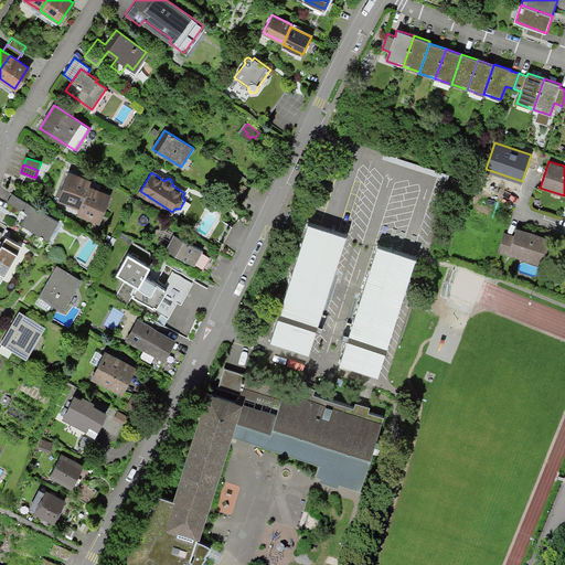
[(68,173),(59,199),(81,208),(88,187),(91,181),(78,177),(78,178),(68,173)]
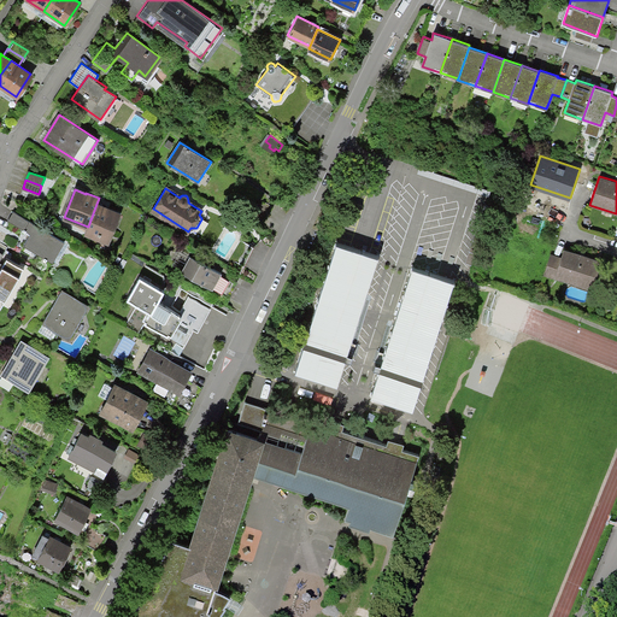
[(84,233),(109,242),(119,215),(109,210),(97,204),(88,227),(84,233)]
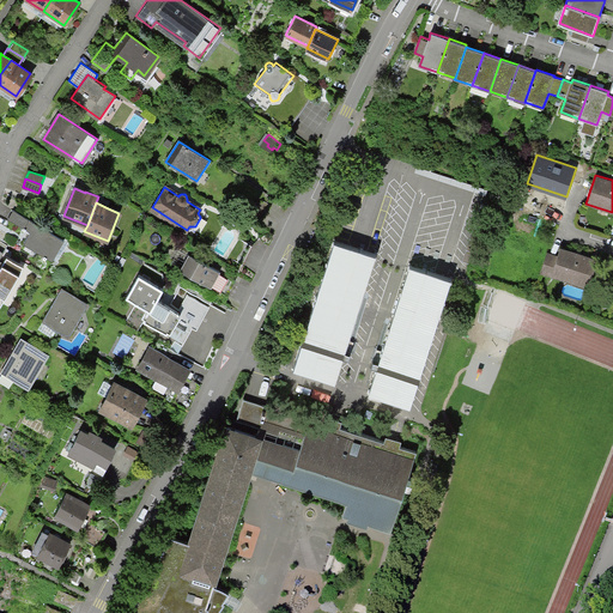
[(46,260),(47,258),(53,261),(65,241),(13,211),(7,219),(24,229),(23,230),(25,231),(26,229),(31,231),(24,244),(44,256),(43,258),(46,260)]
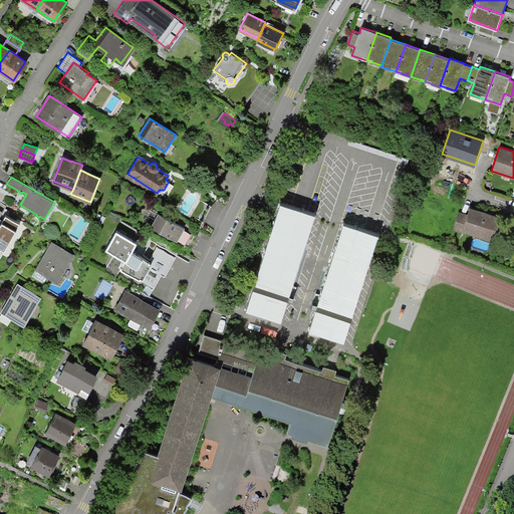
[(503,218),(470,207),(467,215),(459,213),(454,228),(495,242),(503,218)]
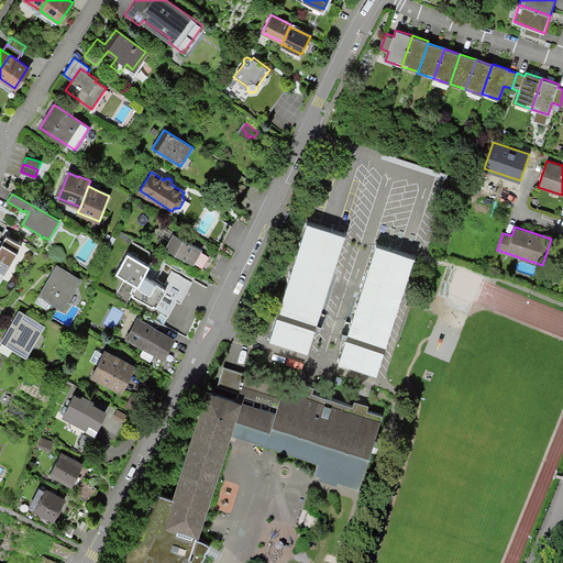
[(217,257),(173,233),(165,249),(209,272),(217,257)]
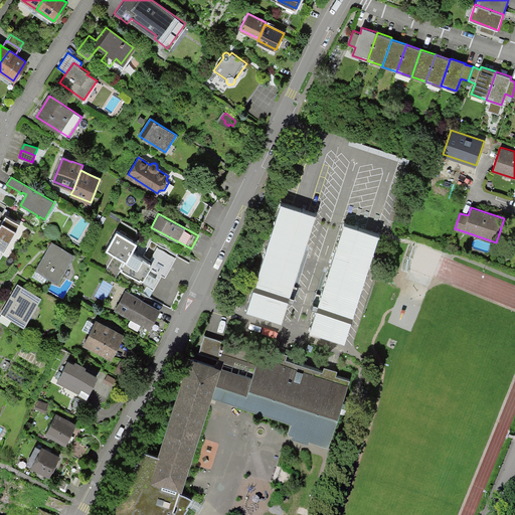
[(0,246),(14,255),(24,239),(14,233),(17,229),(0,219),(0,246)]
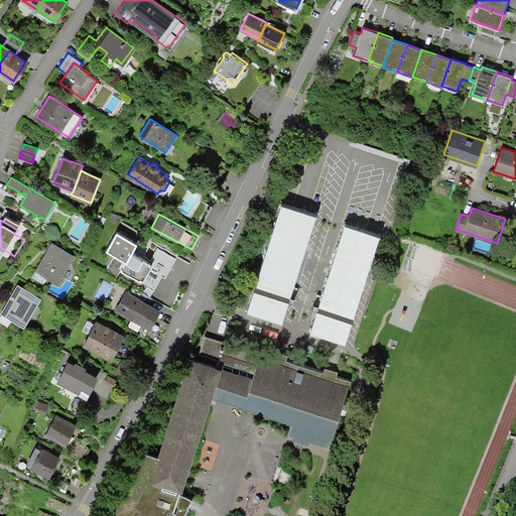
[(103,251),(127,264),(141,240),(116,226),(103,251)]
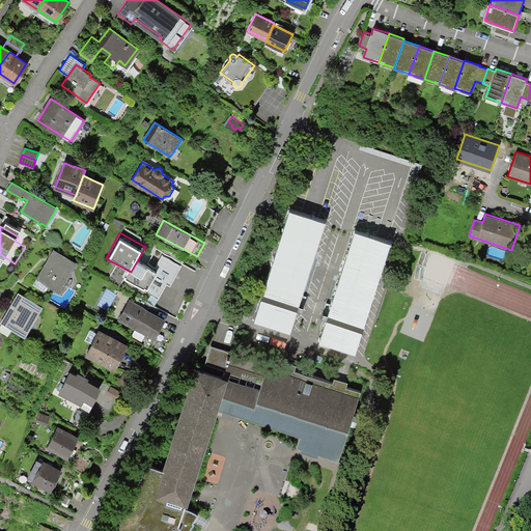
[(76,261),(53,249),(36,277),(59,289),(76,261)]
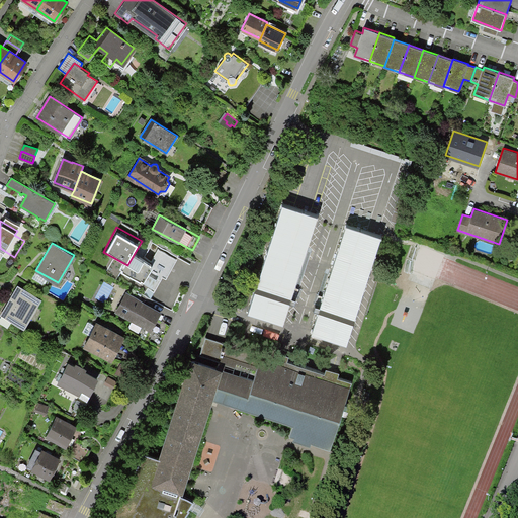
[(39,298),(17,285),(1,314),(23,326),(39,298)]
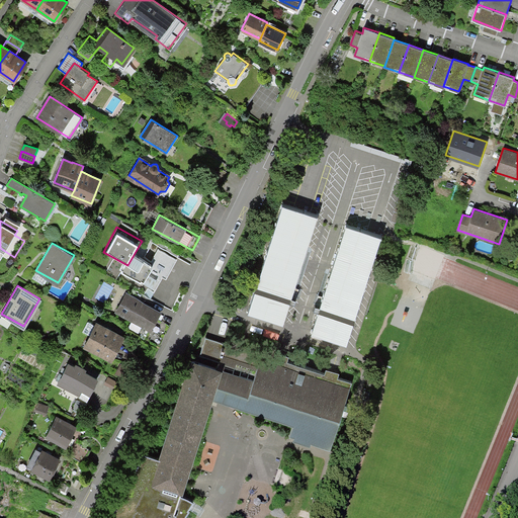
[(159,311),(124,292),(115,310),(150,328),(159,311)]
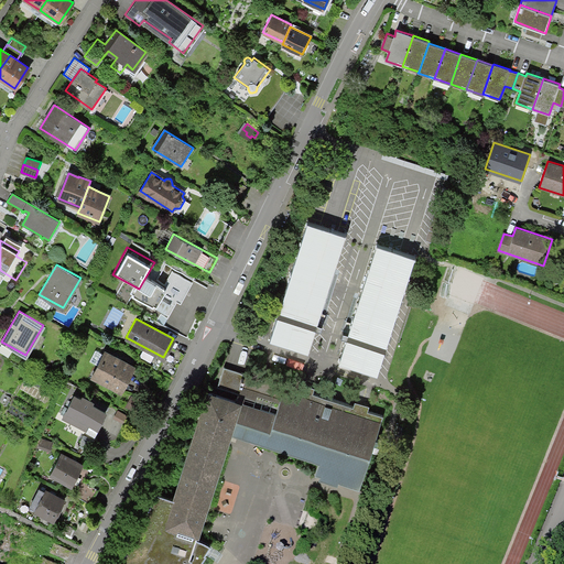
[(90,359),(99,364),(94,375),(120,388),(132,365),(106,351),(105,354),(96,348),(90,359)]
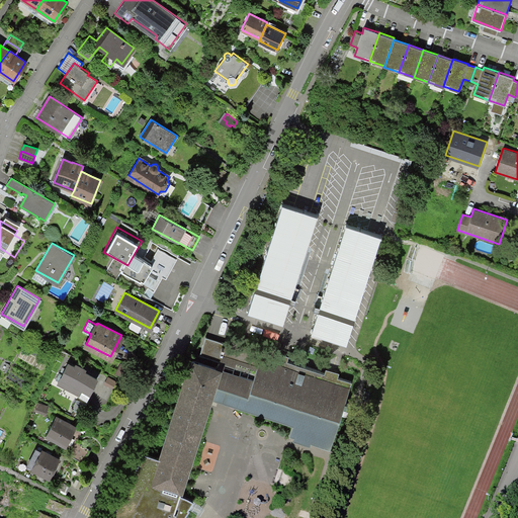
[(260,353),(204,335),(198,353),(218,359),(216,366),(190,359),(159,456),(142,451),(110,513),(125,517),(182,517),(188,509),(187,507),(192,500),(186,496),(179,493),(209,396),(293,422),(288,435),(330,448),(344,405),(347,406),(348,402),(345,401),(352,379),(261,351),(260,353)]
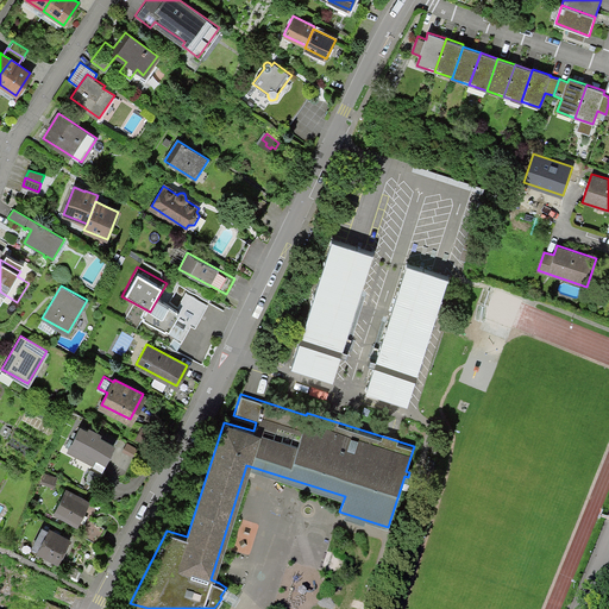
[(114,444),(99,437),(100,433),(88,427),(87,431),(79,426),(67,449),(102,468),(114,444)]
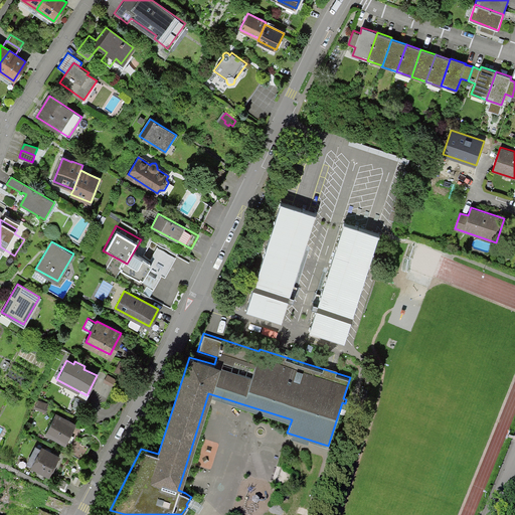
[(86,401),(75,396),(73,402),(73,407),(79,412),(86,401)]
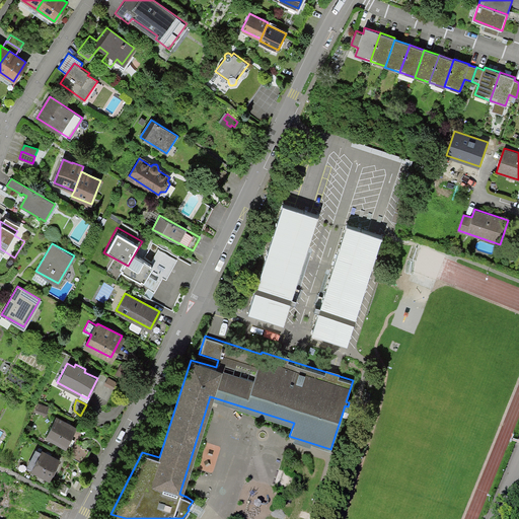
[(48,406),(38,402),(34,409),(45,413),(48,406)]
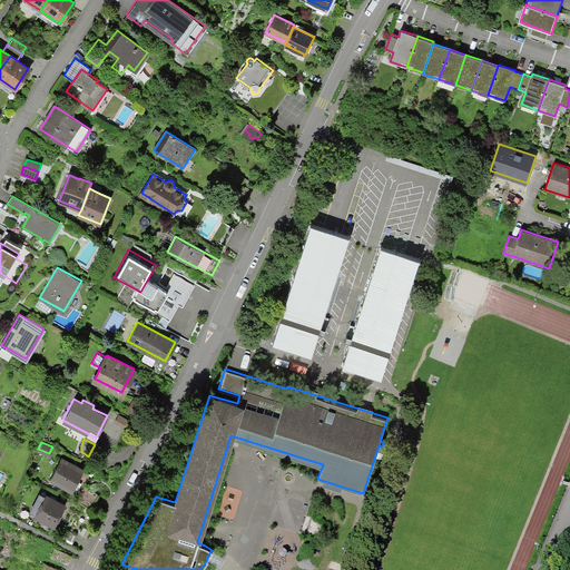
[(80,482),(77,481),(84,469),(61,458),(51,478),(72,489),(74,488),(76,489),(80,482)]
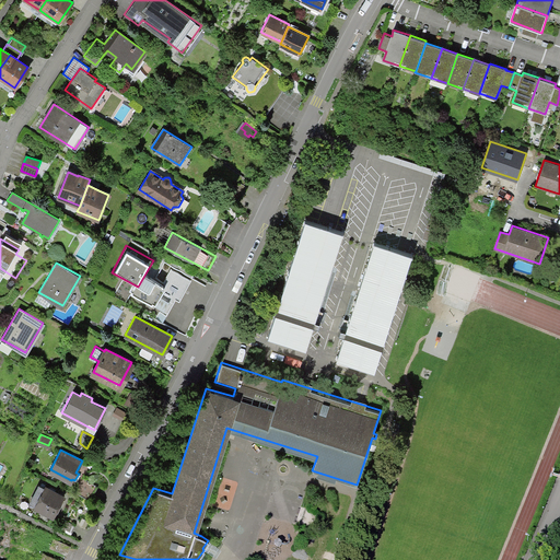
[(97,485),(82,477),(74,491),(90,499),(97,485)]
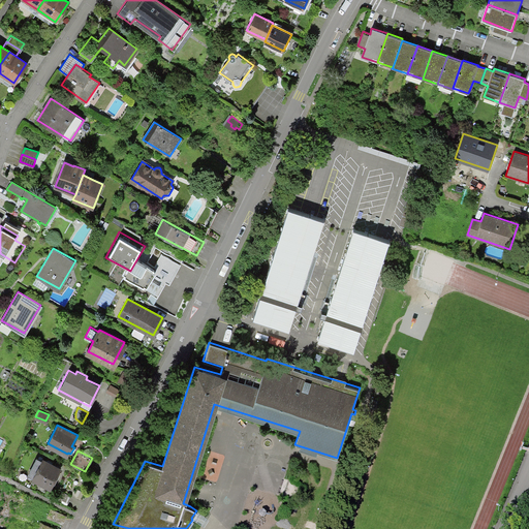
[(60,469),(42,460),(42,461),(37,459),(29,474),(33,477),(33,478),(51,488),(60,469)]
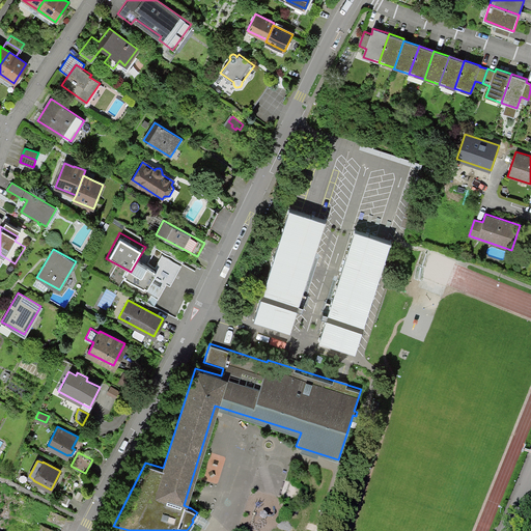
[(58,491),(55,498),(68,504),(72,498),(58,491)]
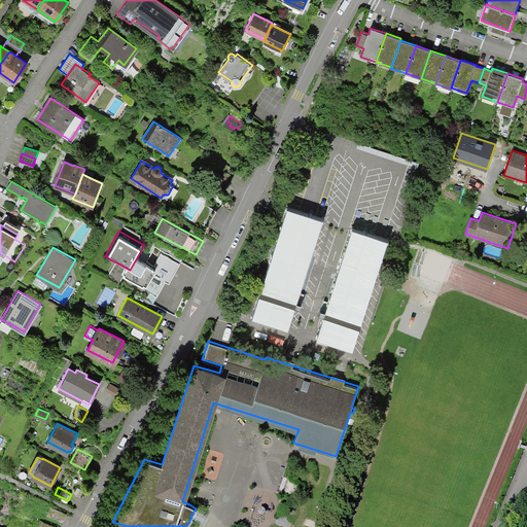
[(50,517),(63,522),(67,514),(55,508),(50,517)]
